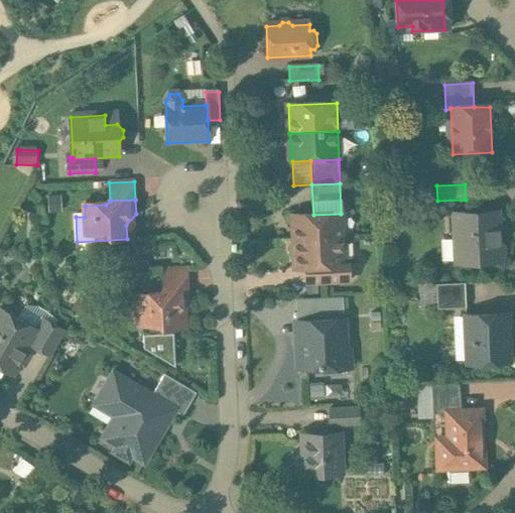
[(498,213),(455,215),(457,265),(501,263),(501,261),(504,257),(504,249),(500,245),(498,213)]
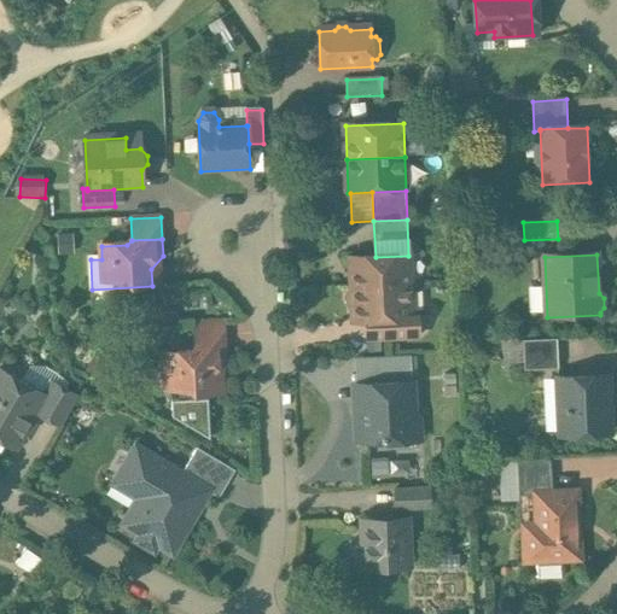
[(376,257),(350,258),(353,290),(411,287),(408,256),(376,257)]
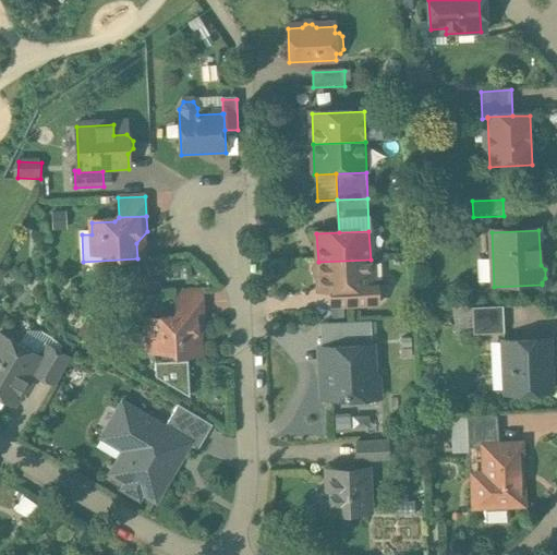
[(371,260),(318,262),(319,292),(331,292),(331,308),(378,305),(377,289),(372,289),(371,260)]
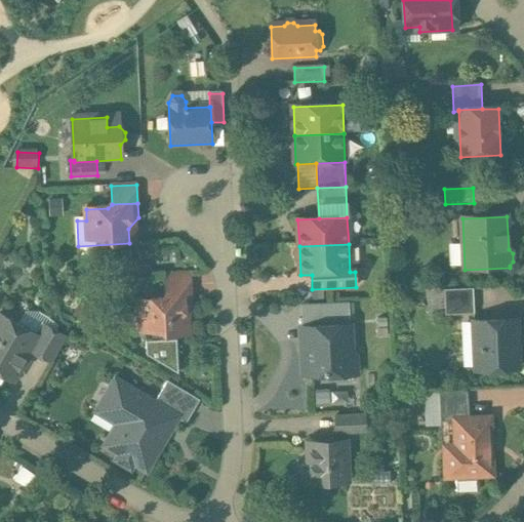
[(474,290),(445,291),(446,316),(475,315),(474,290)]
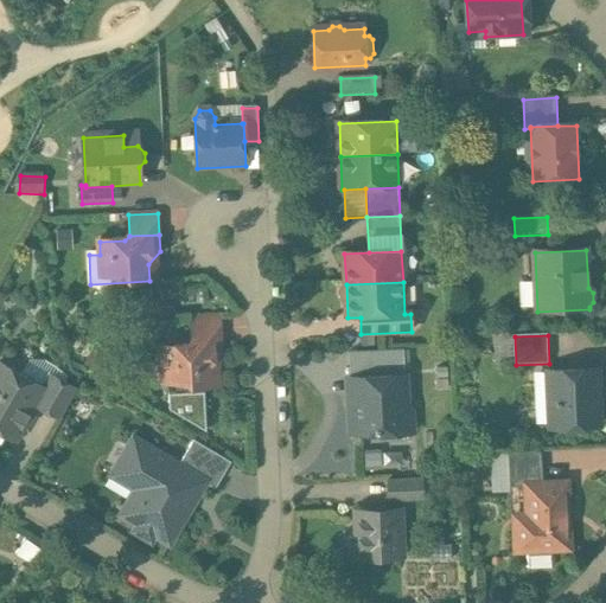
[(224,360),(223,341),(158,345),(160,385),(183,384),(190,389),(222,386),(221,360),(224,360)]
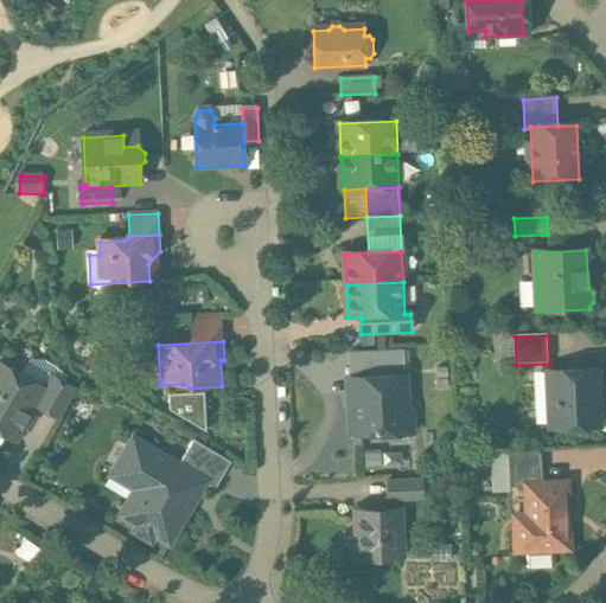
[(43,390),(0,365),(0,430),(16,440),(36,406),(44,391),(43,390)]
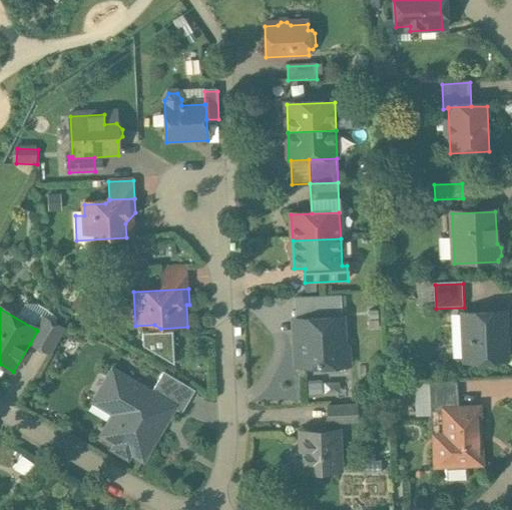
[(500,314),(463,316),(464,343),(469,343),(470,361),(490,360),(490,362),(507,361),(505,320),(500,318),(500,314)]
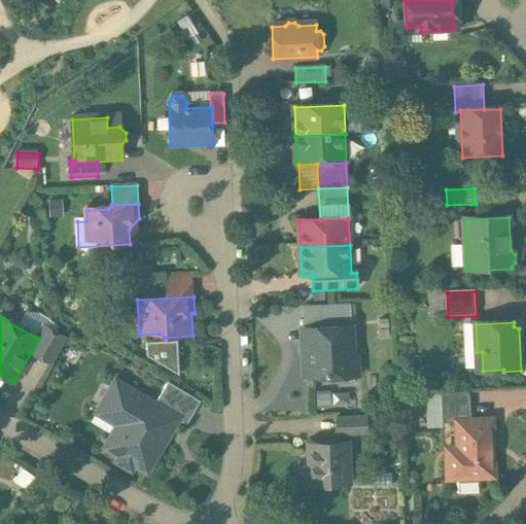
[(65,340),(43,327),(37,339),(38,340),(31,353),(50,364),(65,340)]
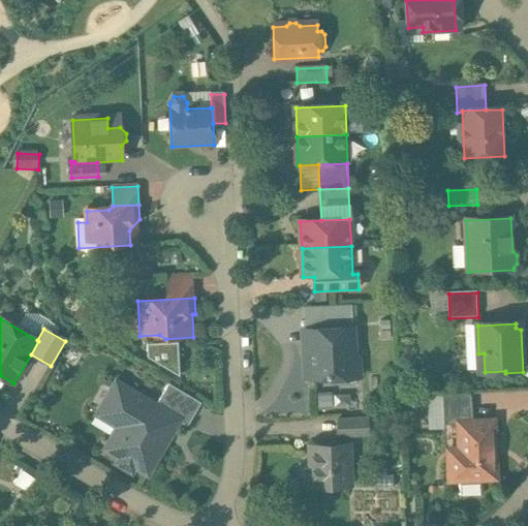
[(311,354),(312,380),(336,379),(340,375),(358,374),(356,360),(352,356),(350,330),(305,332),(307,354),(311,354)]
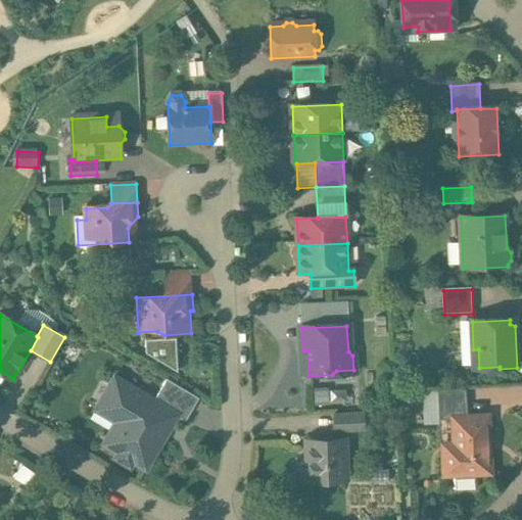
[(179,362),(178,337),(143,339),(144,364),(179,362)]
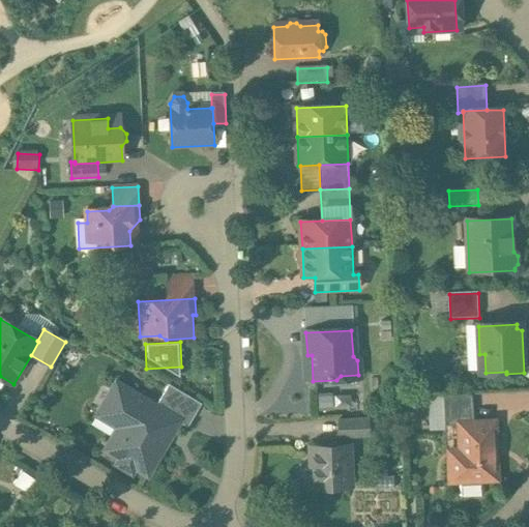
[(156,408),(117,385),(101,411),(123,423),(107,451),(121,460),(118,466),(133,474),(136,468),(148,476),(179,423),(179,422),(156,408)]
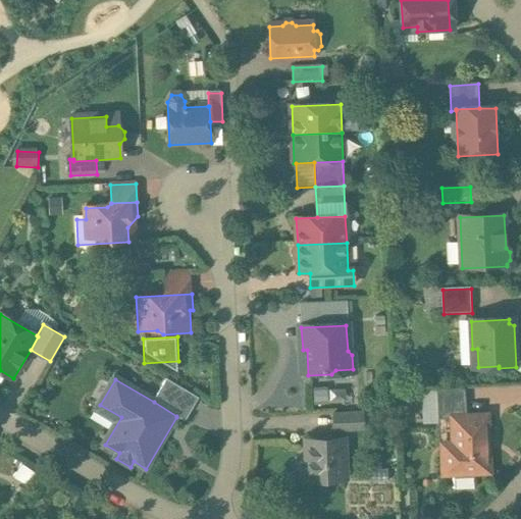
[(199,400),(167,380),(154,402),(176,416),(176,417),(186,422),(199,400)]
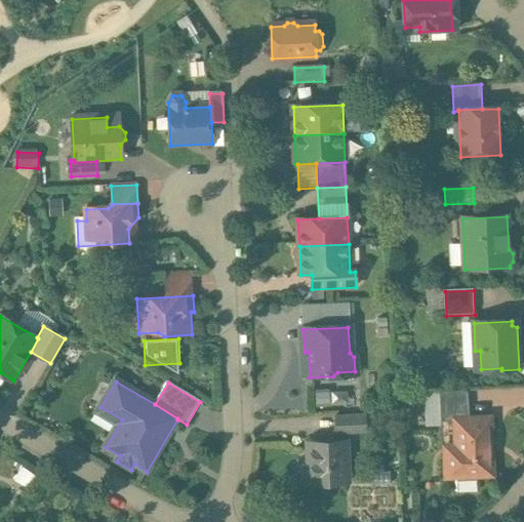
[(348,406),(349,393),(317,392),(316,405),(348,406)]
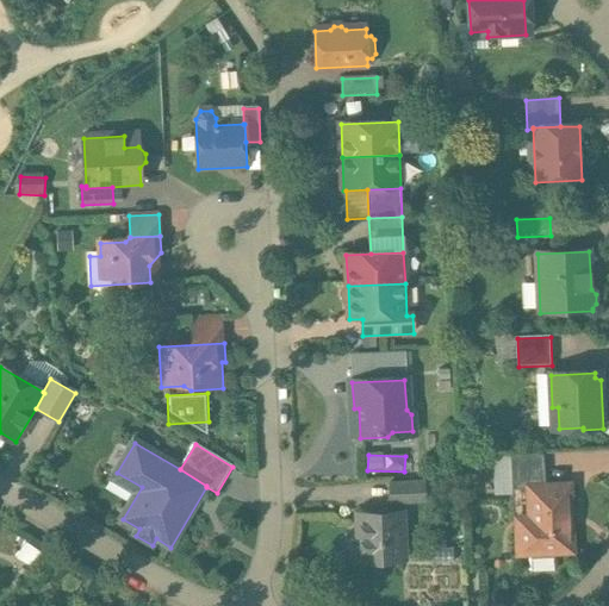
[(544,456),(510,457),(513,492),(529,491),(529,489),(546,488),(544,456)]
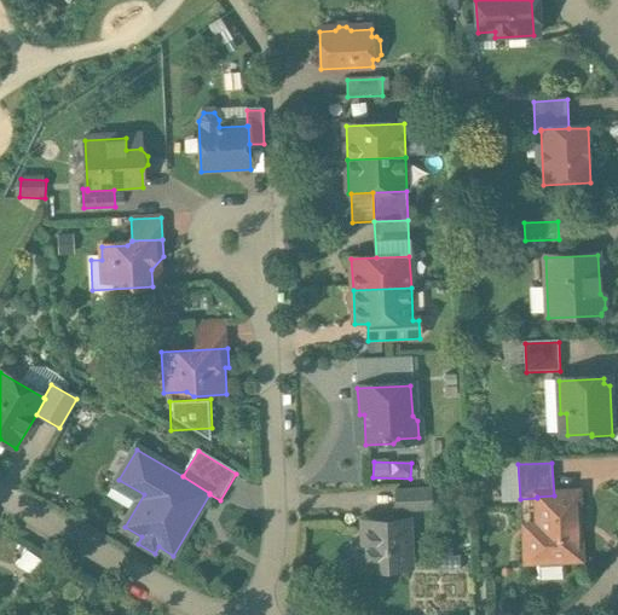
[(518,464),(502,465),(503,500),(520,499),(518,464)]
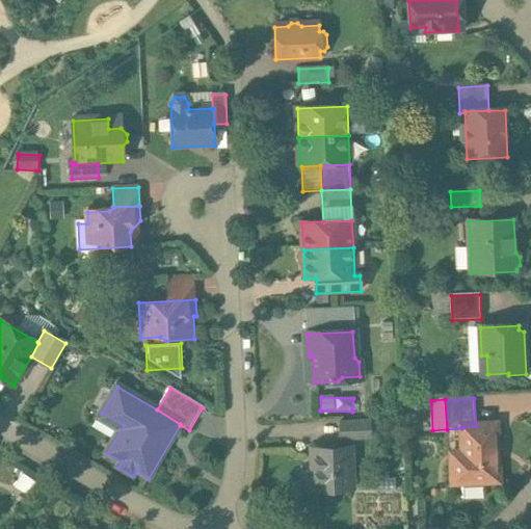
[(370,424),(341,425),(341,440),(370,439),(370,424)]
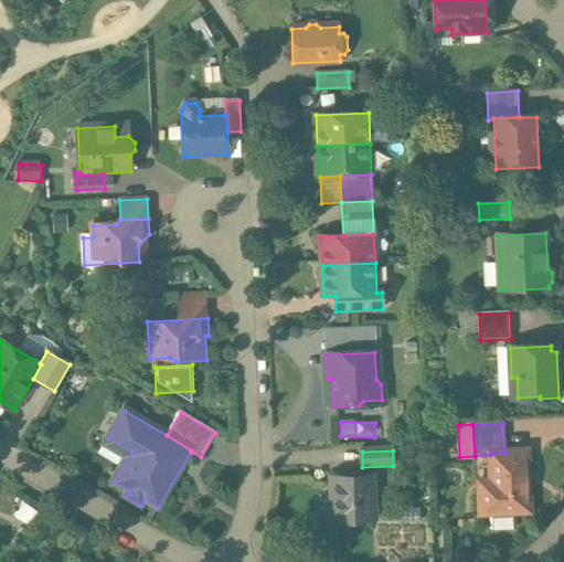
[(506,453),(490,454),(490,455),(491,492),(480,492),(480,515),(492,515),(493,532),(514,531),(513,513),(530,513),(528,453),(506,453)]
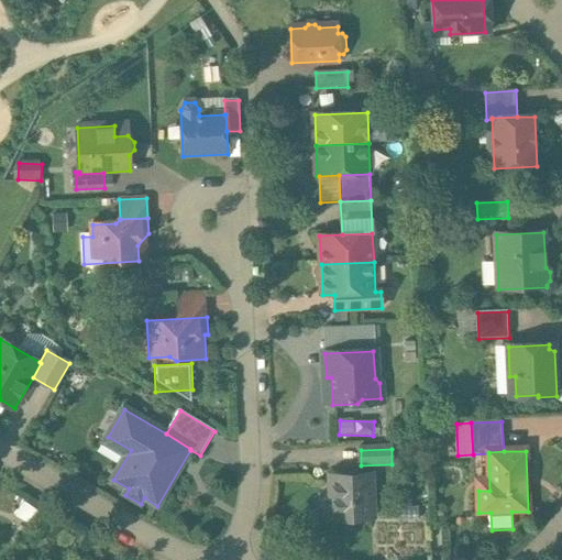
[(371,474),(331,476),(333,522),(373,519),(371,474)]
